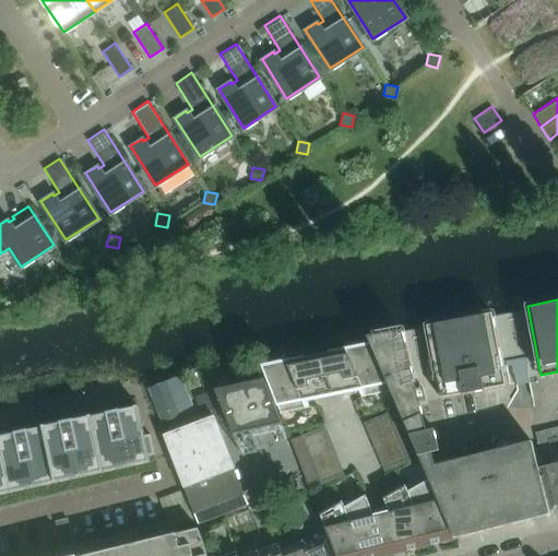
[(505,383),(490,311),(426,323),(440,397),(460,392),(461,393),(473,391),(474,391),(474,390),(482,389),(482,390),(483,389),(484,389),(484,388),(505,383)]
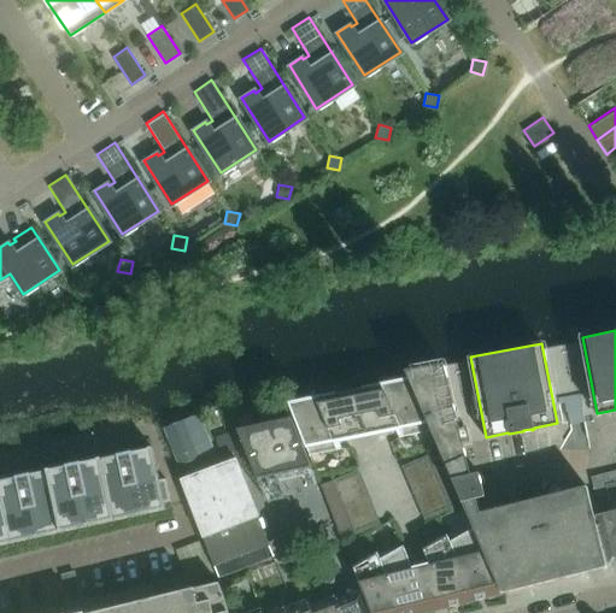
[(500,591),(508,590),(564,576),(563,576),(581,571),(580,564),(602,558),(604,566),(606,565),(606,566),(615,563),(615,529),(611,510),(593,514),(586,485),(584,485),(584,487),(559,493),(477,513),(474,499),(484,496),(479,471),(469,473),(443,361),(404,370),(408,377),(430,429),(473,526),(500,591)]
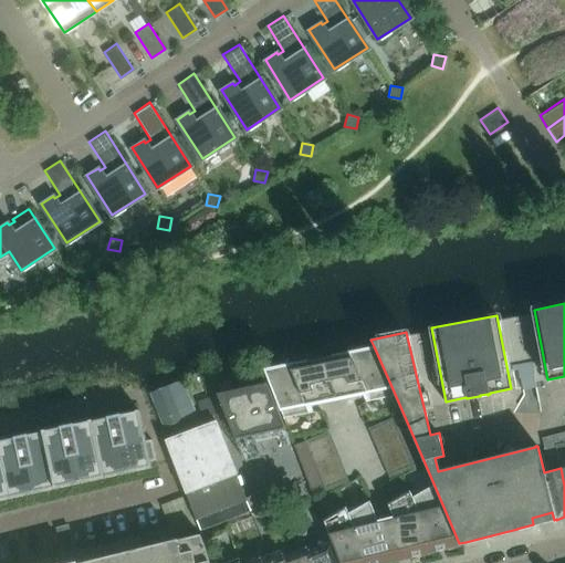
[(369,347),(349,352),(344,353),(345,353),(338,354),(333,355),(305,361),(306,365),(314,383),(311,384),(318,400),(352,394),(365,392),(368,397),(364,398),(365,399),(395,394),(374,346),(369,347)]
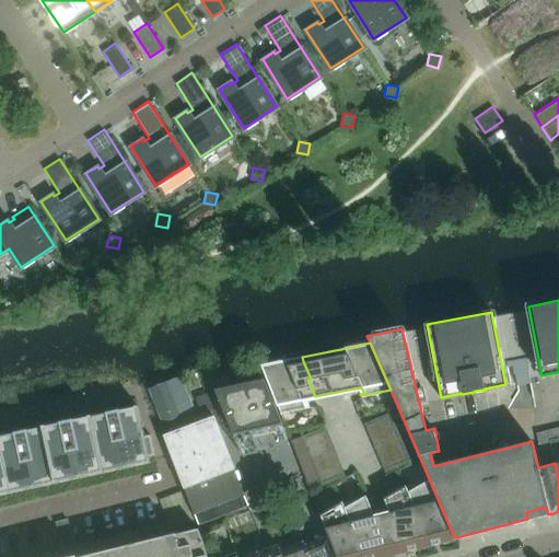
[(515,384),(530,382),(527,370),(527,369),(525,356),(504,360),(505,366),(511,364),(512,372),(513,372),(515,384)]
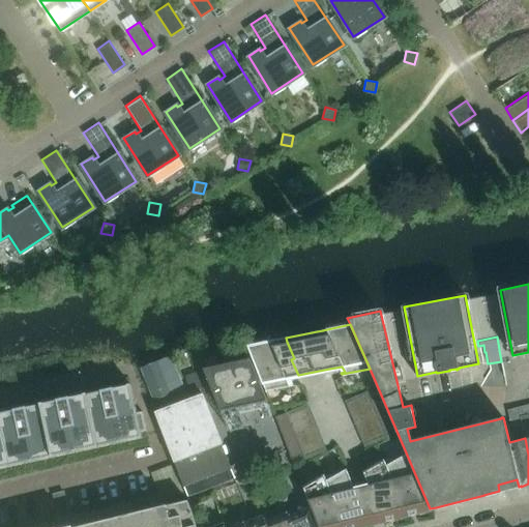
[(246,346),(264,389),(292,384),(291,382),(288,383),(286,378),(298,375),(291,359),(294,358),(287,342),(286,338),(274,340),(269,341),(251,345),(246,346)]
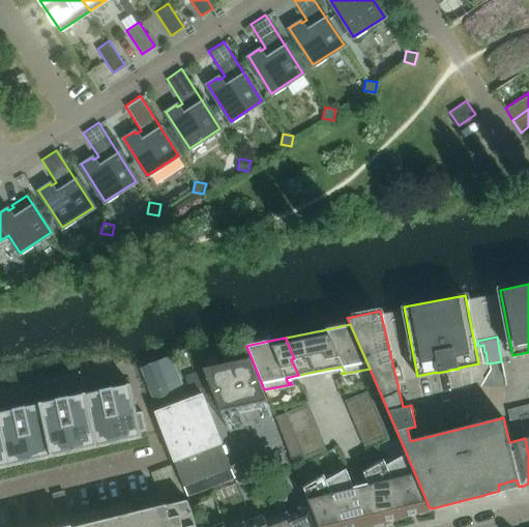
[(184,386),(171,351),(141,361),(154,397),(184,386)]
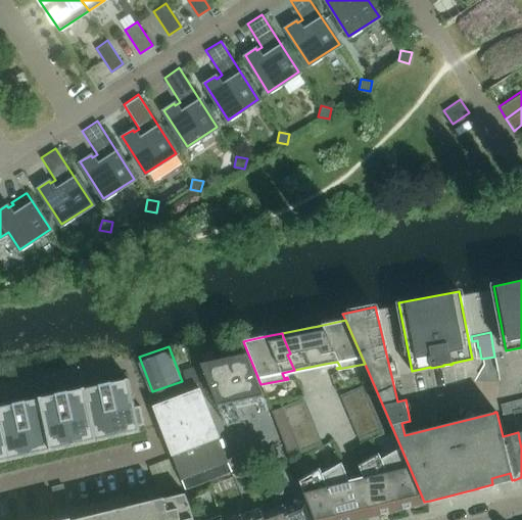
[(246,352),(200,363),(218,405),(226,424),(241,421),(233,402),(264,394),(246,352)]
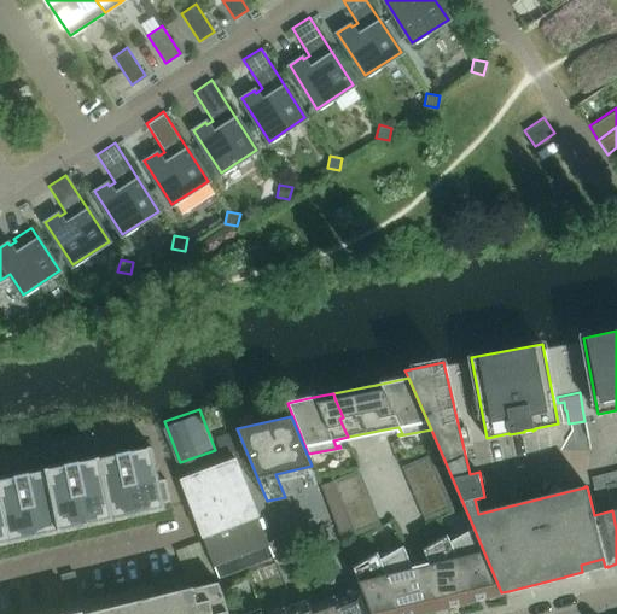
[(234,449),(227,431),(215,436),(222,454),(234,449)]
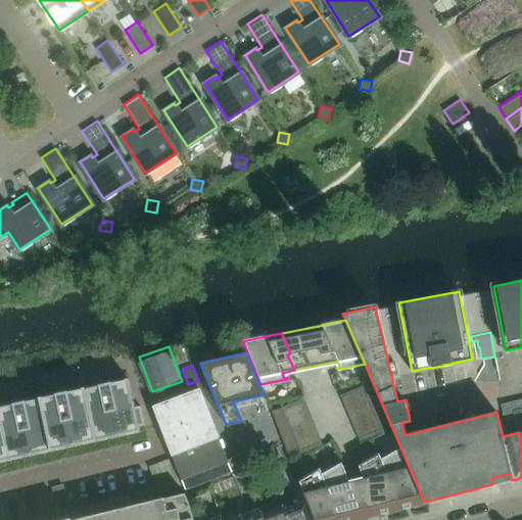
[(100,383),(84,387),(96,440),(140,430),(139,430),(138,424),(143,423),(139,405),(134,406),(133,403),(134,402),(132,393),(131,393),(128,379),(128,378),(109,381),(100,383)]
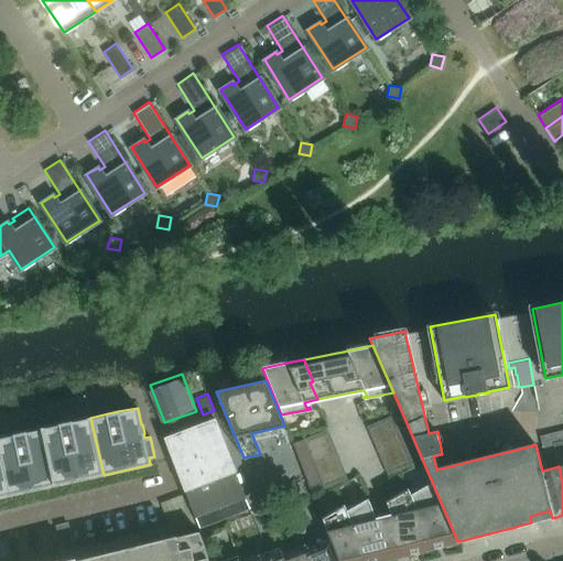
[(420,456),(400,411),(367,427),(386,471),(420,456)]
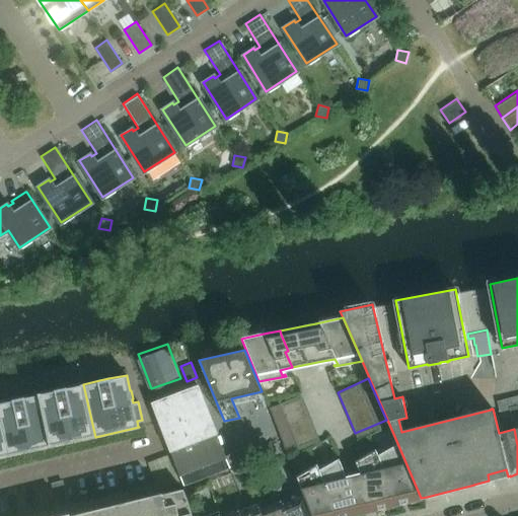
[(57,390),(40,393),(51,446),(95,437),(83,384),(66,388),(57,390)]
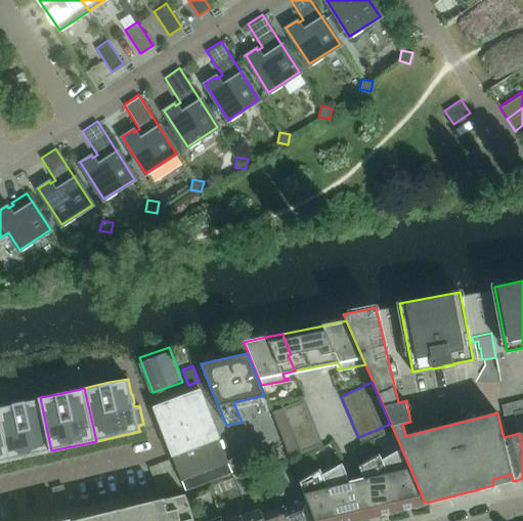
[(153,406),(184,489),(231,471),(198,389),(153,406)]
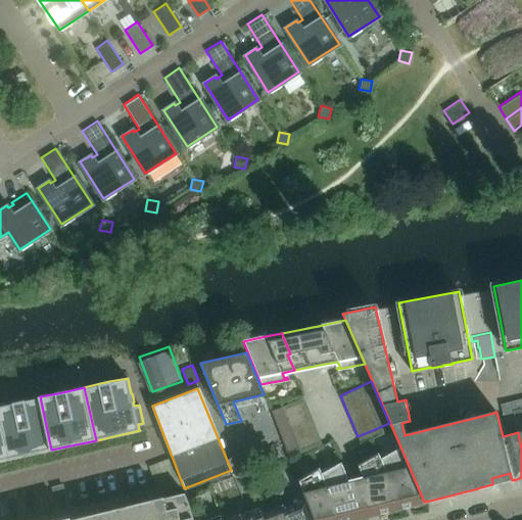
[(321,441),(302,395),(271,408),(289,454),(321,441)]
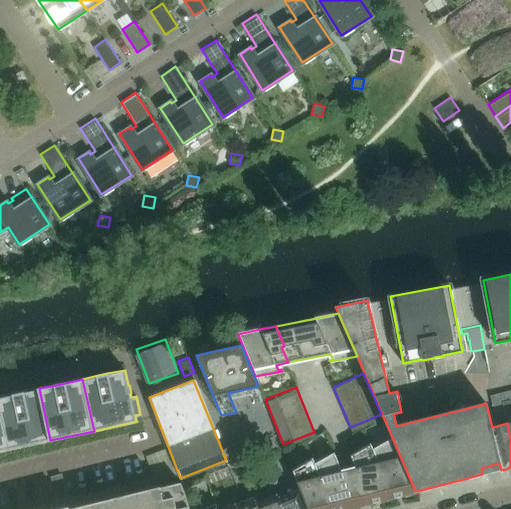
[(14,394),(0,396),(0,414),(8,449),(50,440),(39,388),(23,392),(14,394)]
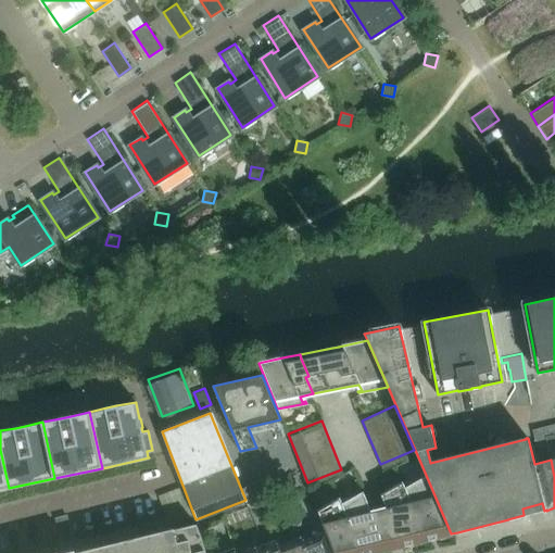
[(543,434),(554,430),(554,422),(531,428),(537,449),(532,450),(534,459),(549,455),(543,434)]
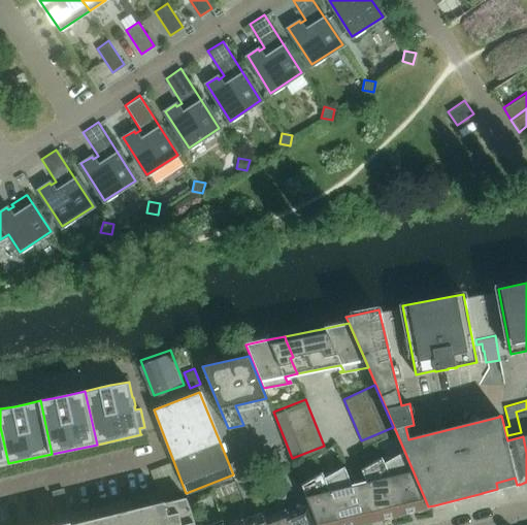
[(0,465),(8,463),(0,427),(0,465)]
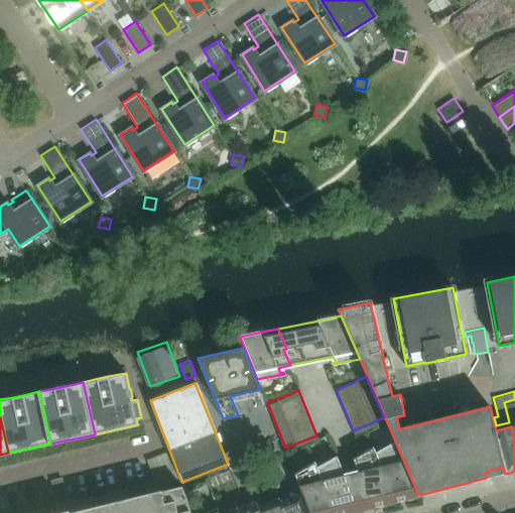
[(394,442),(376,454),(396,498),(403,495),(405,499),(418,495),(395,440),(393,441),(394,442)]
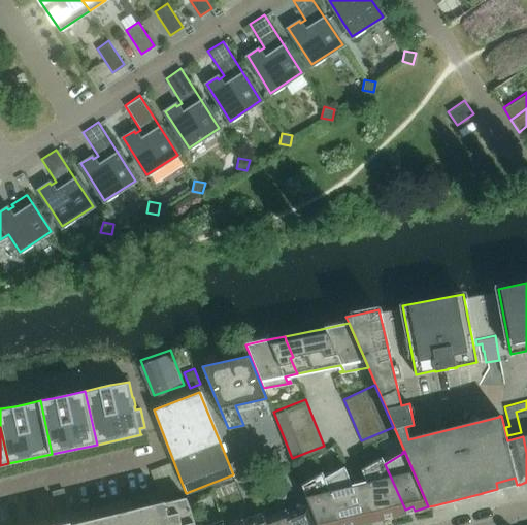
[(406,513),(405,510),(385,464),(382,457),(381,457),(381,459),(363,469),(362,468),(361,468),(366,481),(360,482),(352,485),(366,522),(376,520),(383,518),(384,518),(383,516),(390,512),(392,516),(406,513)]
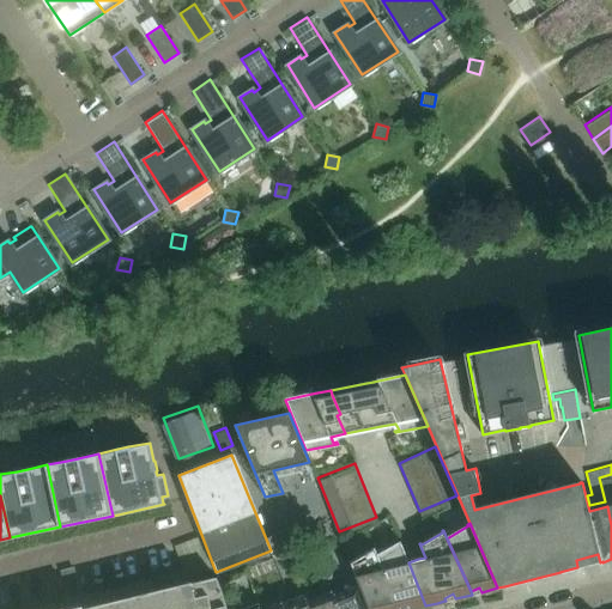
[(199,535),(174,544),(181,564),(182,566),(187,577),(201,571),(211,567),(199,535)]
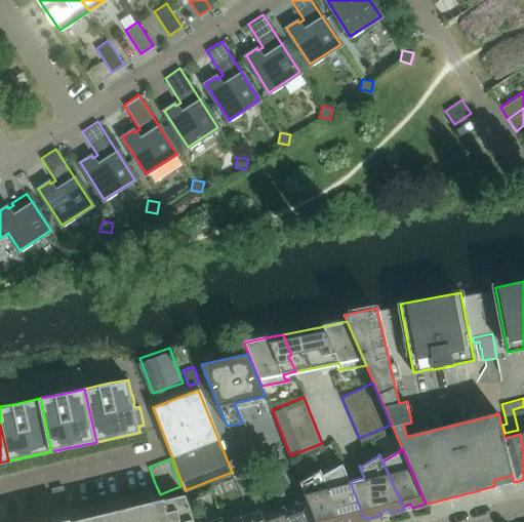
[(341,466),(323,476),(341,521),(349,519),(350,521),(352,521),(364,519),(350,482),(343,464),(340,465),(341,466)]
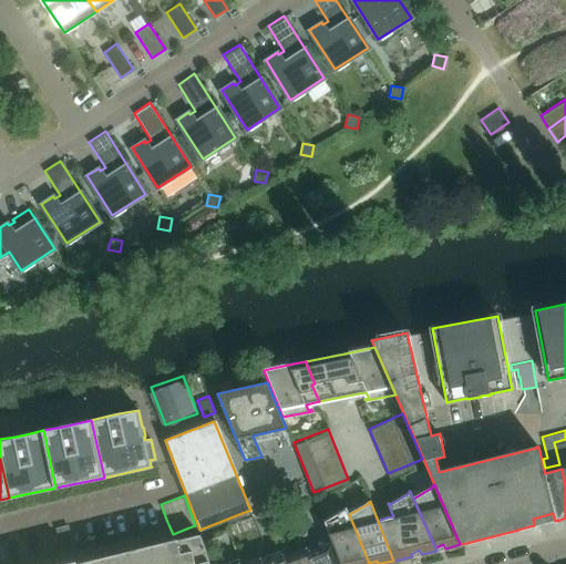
[(323,520),(332,542),(340,563),(368,563),(369,563),(349,514),(346,506),(345,508),(345,509),(326,520),(325,519),(323,520)]
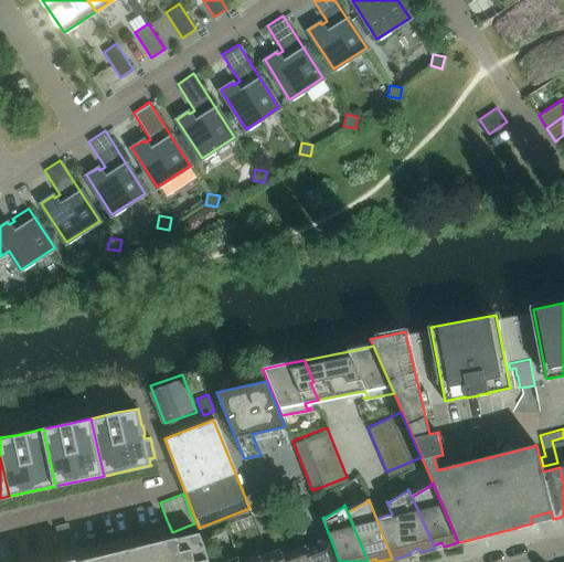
[(280,549),(279,549),(285,561),(312,561),(302,534),(301,531),(291,534),(297,548),(285,553),(283,554),(280,549)]
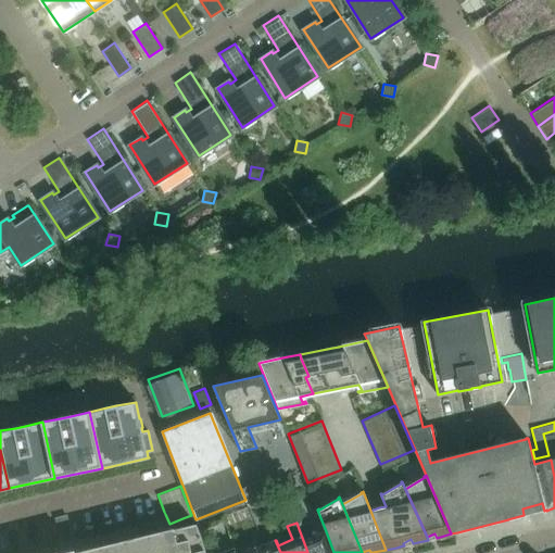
[(305,523),(298,526),(307,552),(333,552),(326,531),(311,537),(305,523)]
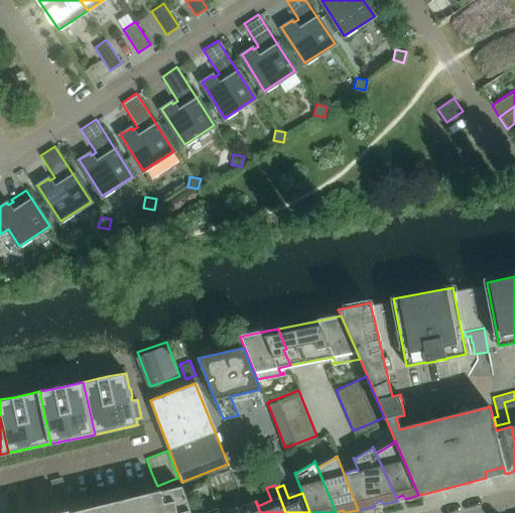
[(171,489),(73,512),(189,512),(183,486),(171,489)]
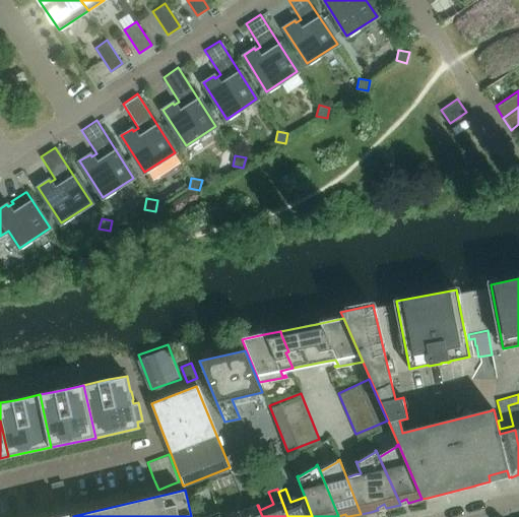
[(262,516),(257,505),(248,508),(225,516),(262,516)]
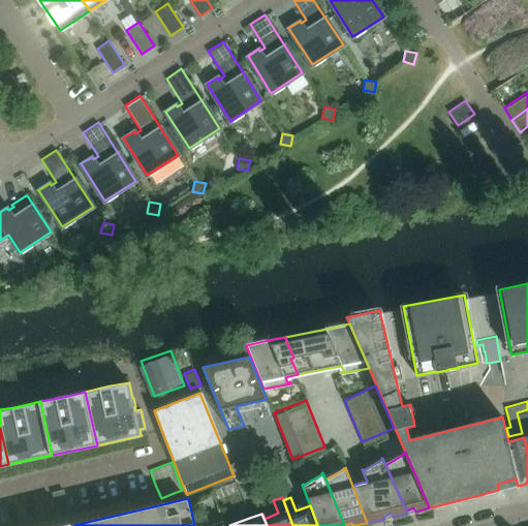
[(196,520),(198,525),(224,525),(220,525),(209,525),(205,517),(196,520)]
